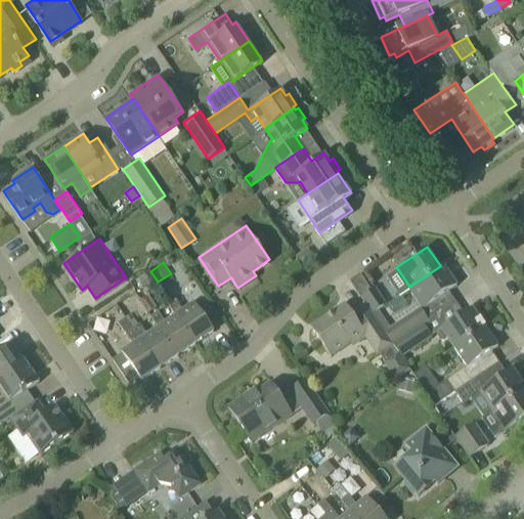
[(400,337),(439,311),(432,300),(456,283),(443,263),(440,265),(440,266),(409,287),(422,304),(389,326),(378,308),(377,308),(373,311),(393,342),(400,337)]
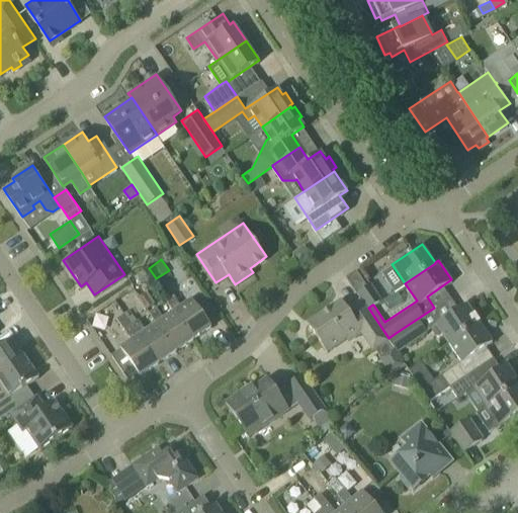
[(135,272),(141,280),(149,275),(144,266),(135,272)]
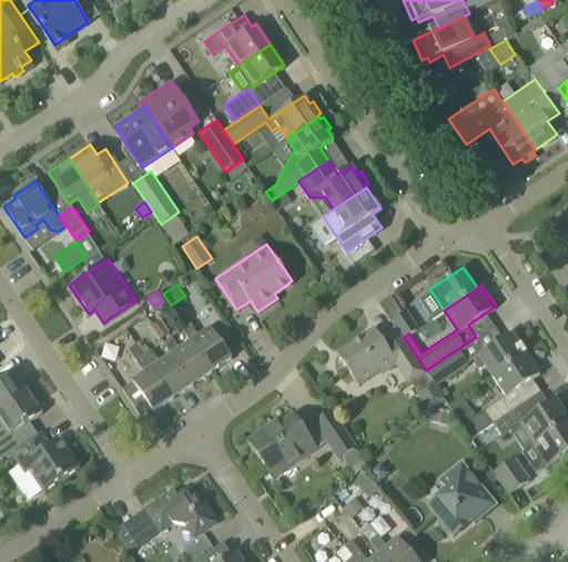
[(396,325),(404,337),(408,334),(409,334),(418,327),(406,308),(392,318),(396,325)]
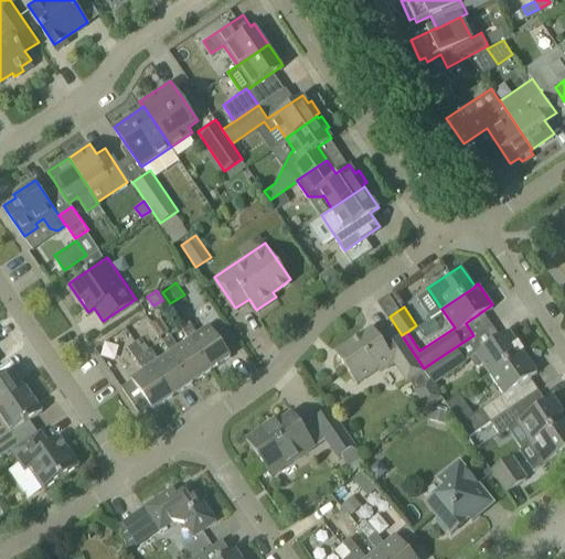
[(160,315),(152,321),(161,334),(169,329),(160,315)]
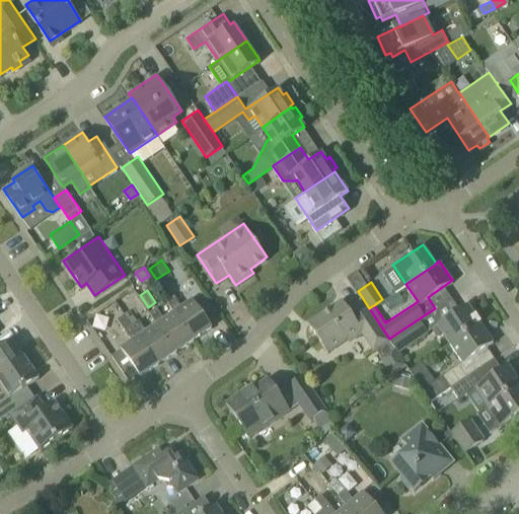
[(166,299),(173,308),(194,338),(212,325),(192,295),(180,303),(174,293),(166,299)]
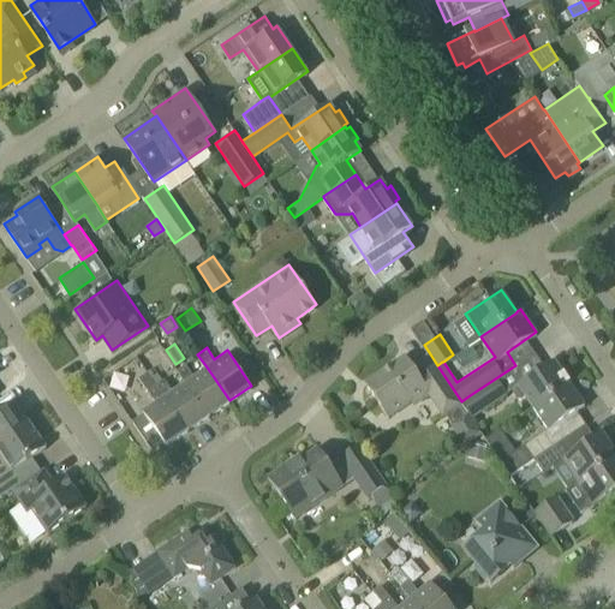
[(461,401),(437,365),(429,352),(412,364),(405,353),(365,381),(389,416),(412,400),(415,404),(429,394),(442,415),(461,401)]
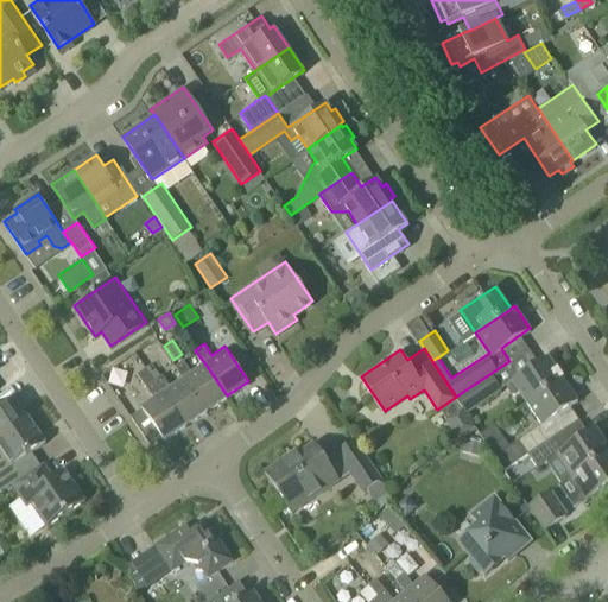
[(519,390),(526,401),(563,376),(548,354),(518,374),(510,361),(464,391),(456,397),(462,406),(466,411),(501,387),(508,382),(507,387),(511,392),(515,392),(519,390)]
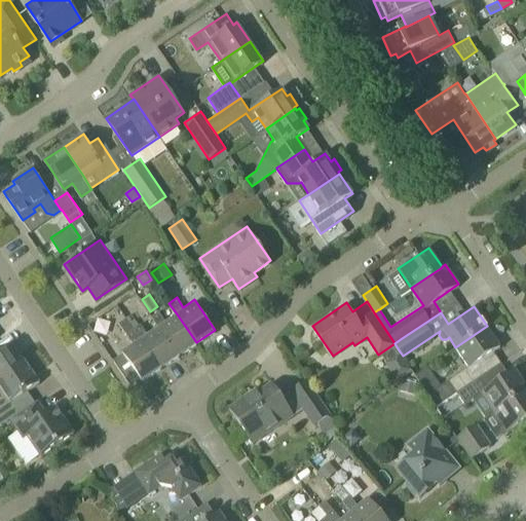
[(151,314),(157,325),(178,355),(196,342),(176,312),(165,319),(158,309),(151,314)]
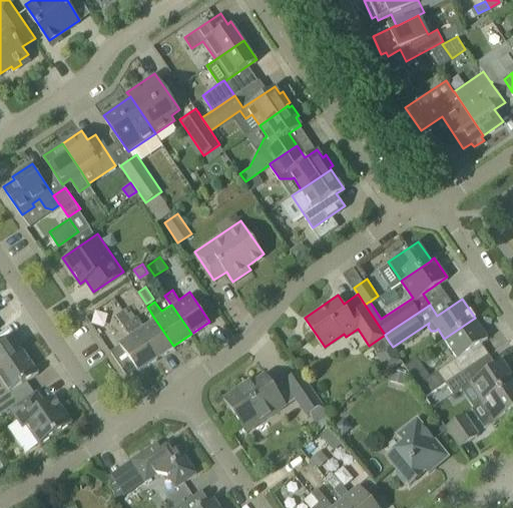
[(128,305),(123,309),(130,319),(135,315),(128,305)]
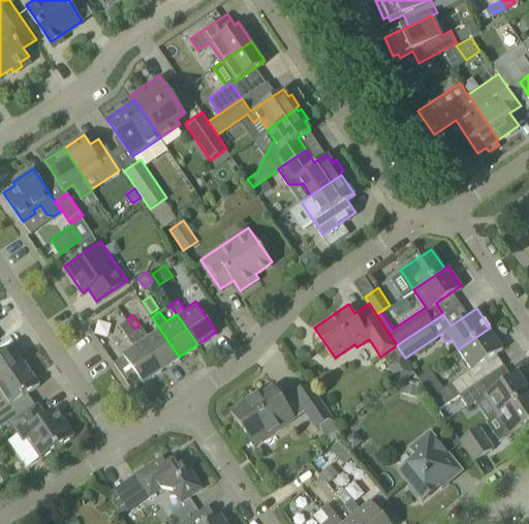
[(127,318),(120,324),(127,334),(134,329),(127,318)]
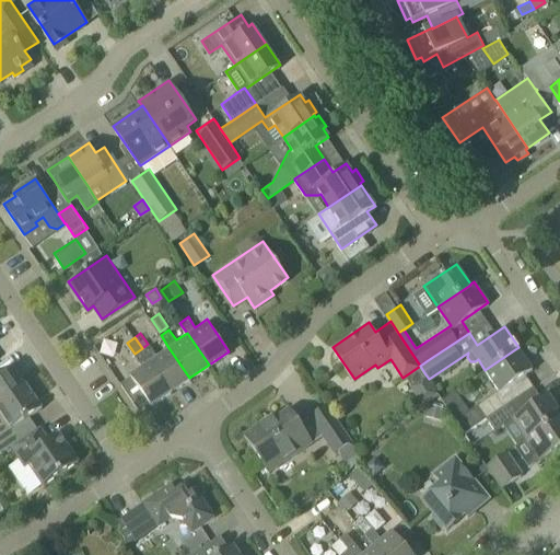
[(148,344),(142,348),(171,391),(189,378),(167,346),(156,353),(150,343),(148,344)]
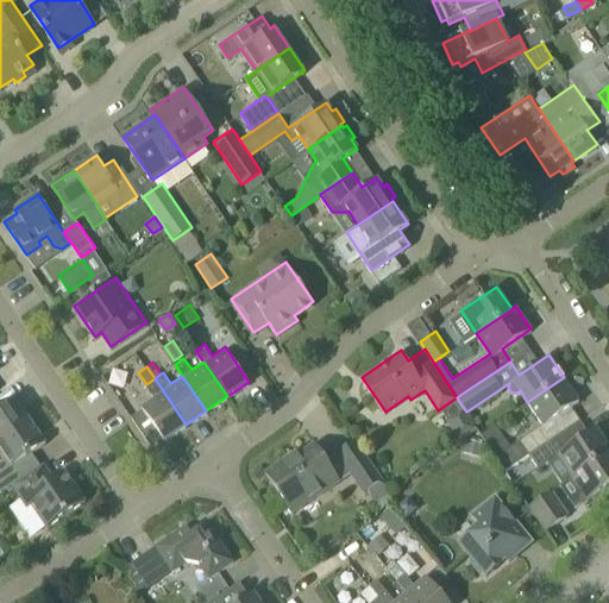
[(520,439),(528,452),(579,418),(571,404),(578,400),(564,377),(527,402),(542,424),(520,439)]
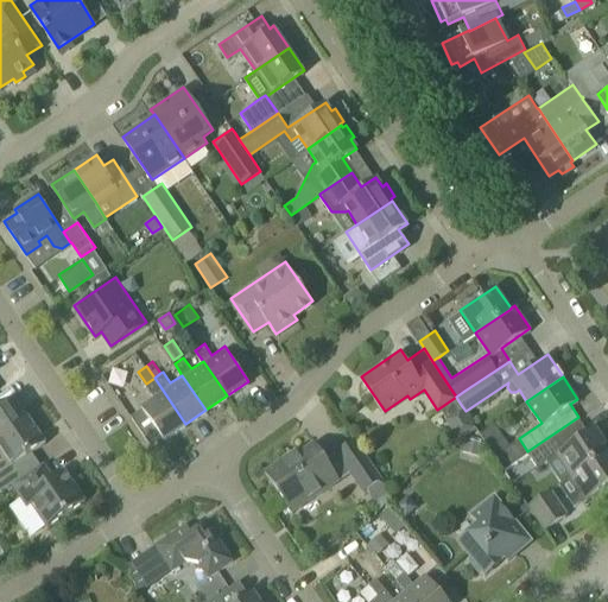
[(185,424),(154,378),(146,384),(153,395),(140,404),(143,406),(131,414),(149,441),(160,433),(164,438),(185,424)]
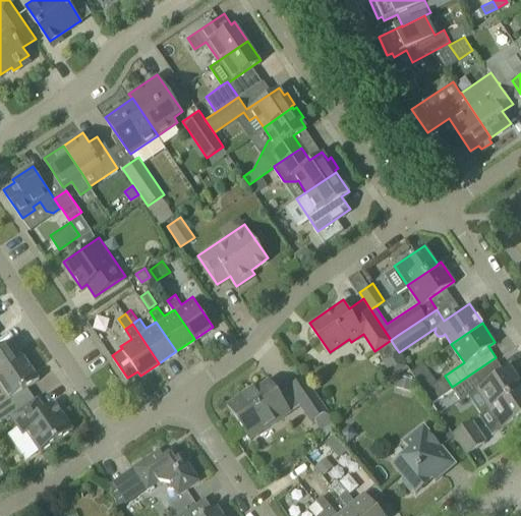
[(0,375),(25,358),(12,338),(0,346),(0,375)]
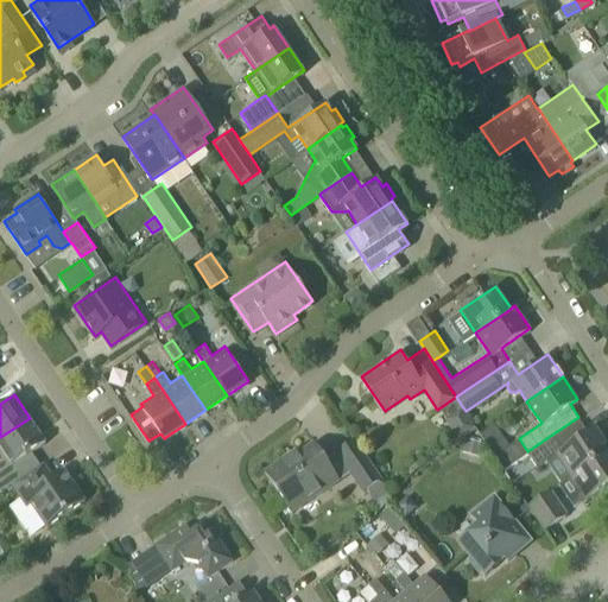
[(476,425),(466,411),(462,406),(445,418),(458,437),(476,425)]
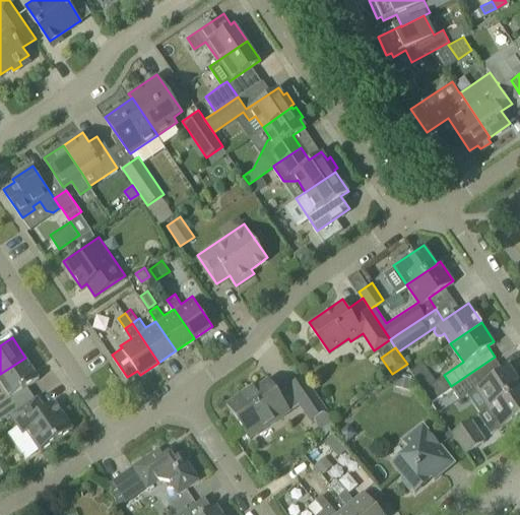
[(475,387),(488,405),(518,385),(519,386),(519,384),(519,380),(509,364),(503,368),(495,357),(451,386),(459,398),(475,387)]
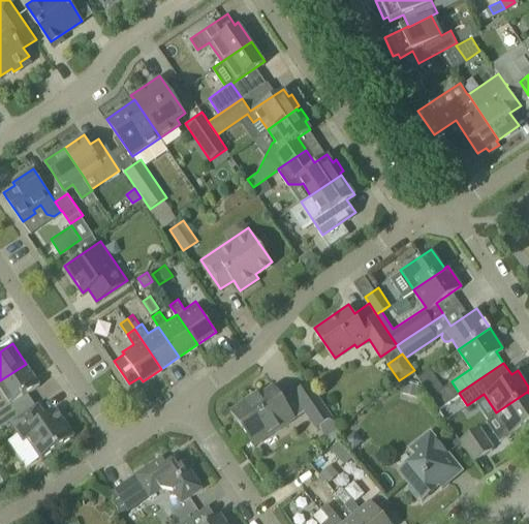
[(39,383),(26,364),(0,380),(0,396),(4,394),(10,403),(39,383)]
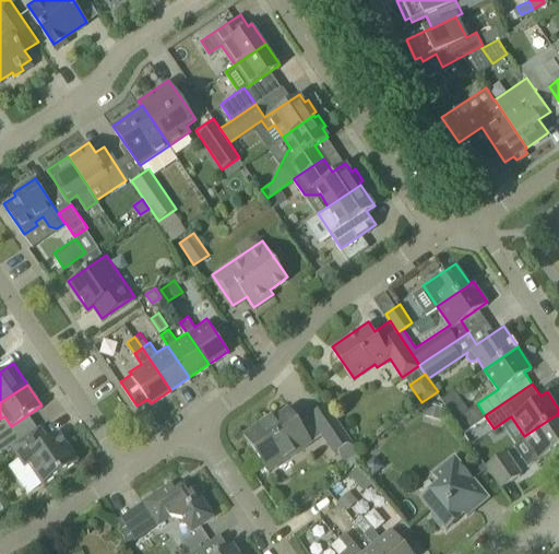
[(337,449),(345,459),(358,450),(326,402),(309,414),(333,451),(337,449)]
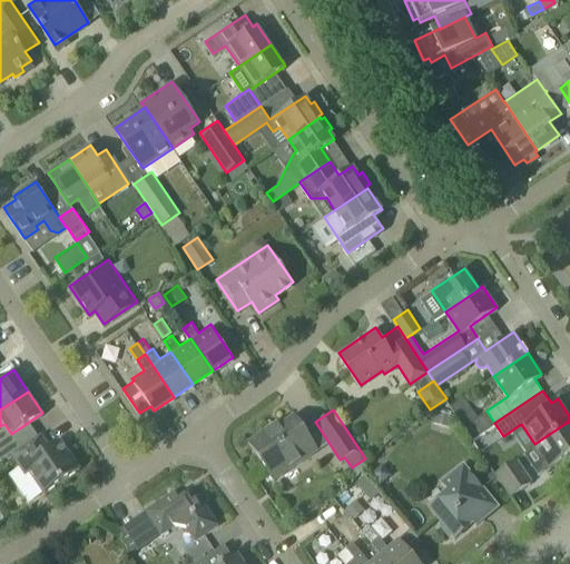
[(463,426),(472,438),(494,424),(485,412),(463,426)]
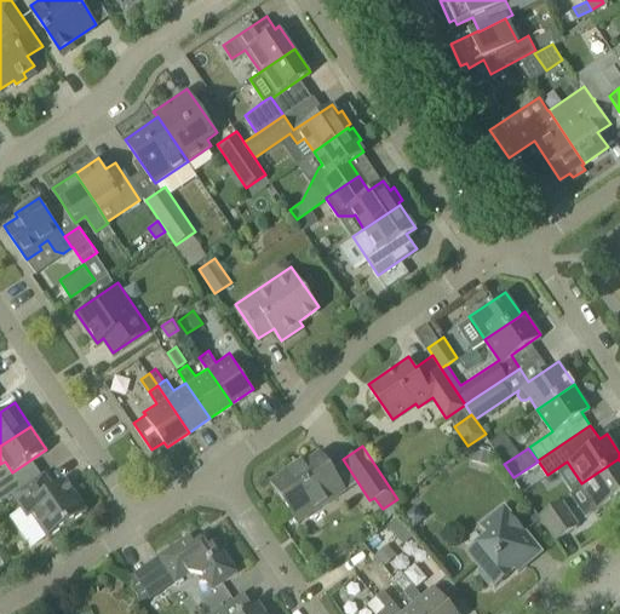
[(345,487),(321,451),(297,466),(294,463),(270,478),(297,520),(345,487)]
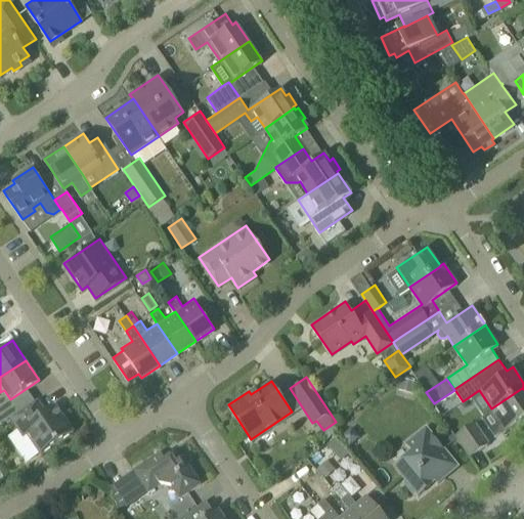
[(522,388),(491,408),(505,428),(523,415),(523,390),(523,389),(522,388)]
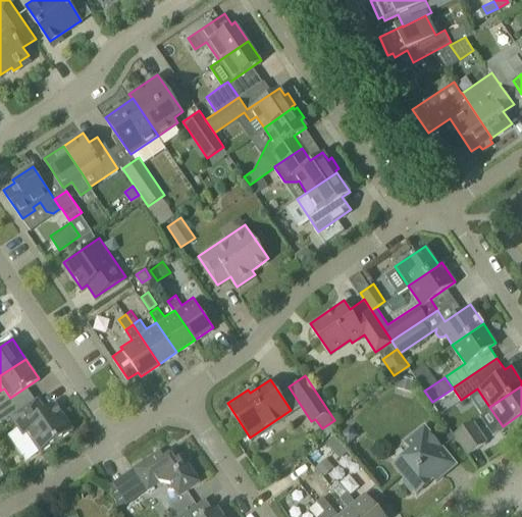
[(14,412),(40,450),(72,428),(55,402),(46,409),(38,397),(14,412)]
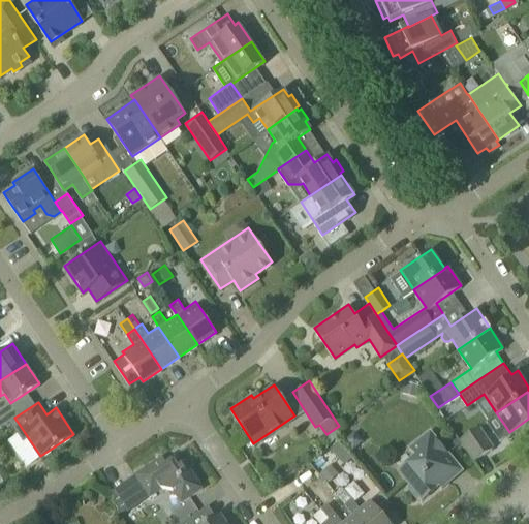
[(0,408),(0,425),(9,419),(2,407),(0,408)]
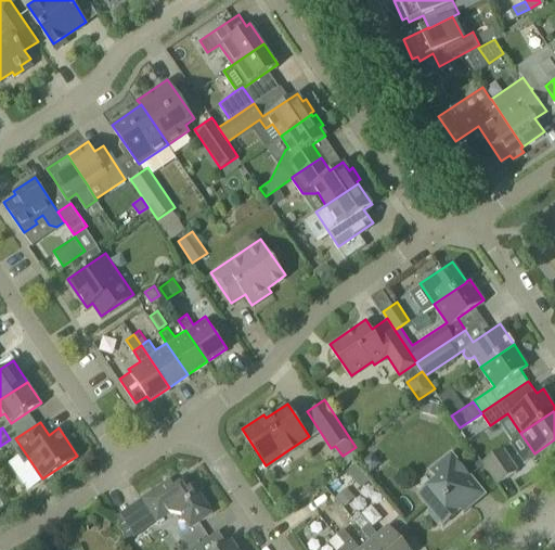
[(482,459),(498,482),(517,469),(502,446),(482,459)]
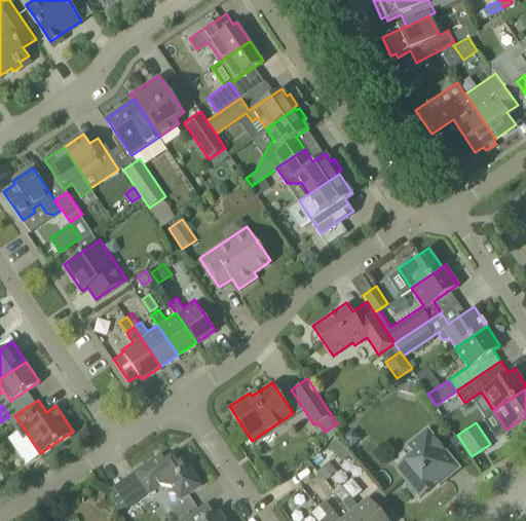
[(408,481),(406,483),(415,494),(417,492),(419,494),(438,480),(440,482),(459,466),(427,426),(407,443),(413,451),(396,467),(408,481)]
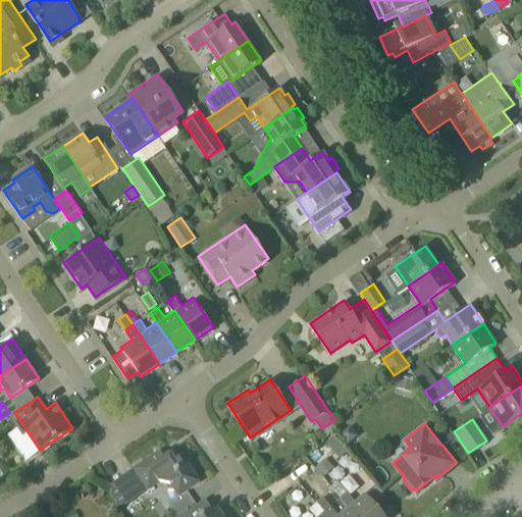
[(451,428),(445,432),(449,437),(454,433),(451,428)]
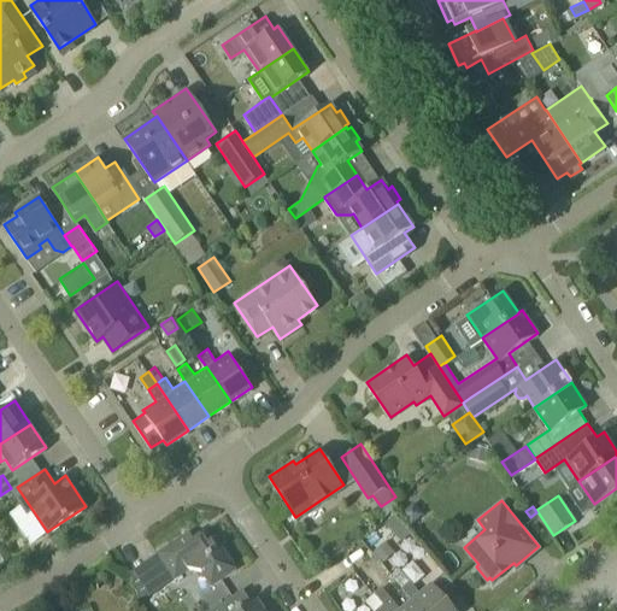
[(188,530),(158,551),(176,577),(188,569),(201,571),(210,585),(236,567),(216,536),(209,541),(204,534),(200,534),(193,538),(188,530)]
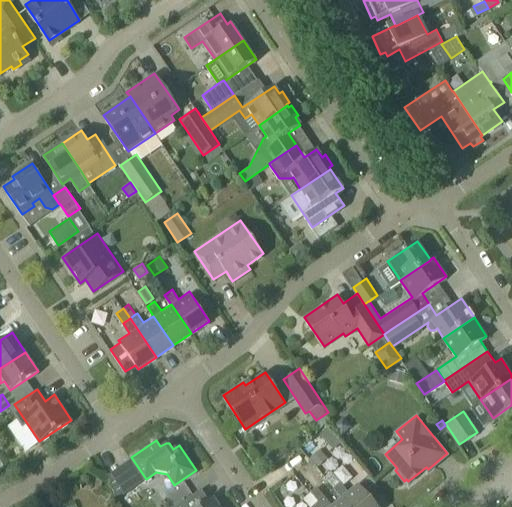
[(320,448),(311,455),(318,464),(327,456),(320,448)]
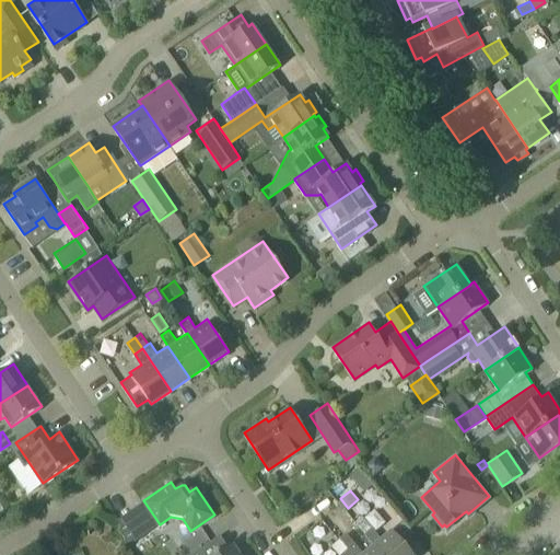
[(117,518),(125,536),(127,545),(144,533),(129,510),(117,518)]
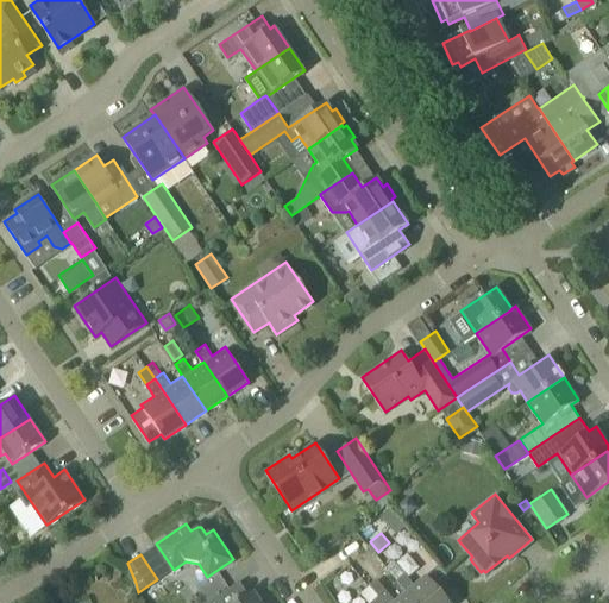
[(405,589),(416,602),(451,602),(425,572),(414,582),(406,572),(397,579),(405,589)]
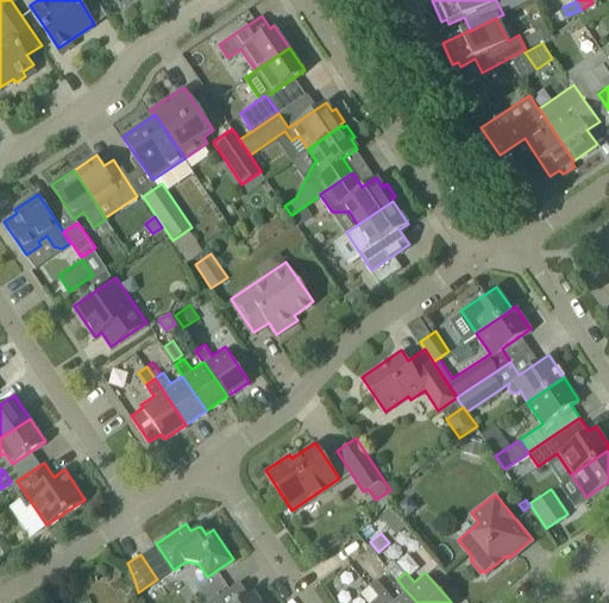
[(378,595),(377,595),(384,602),(416,602),(405,589),(394,597),(377,577),(369,584),(378,595)]
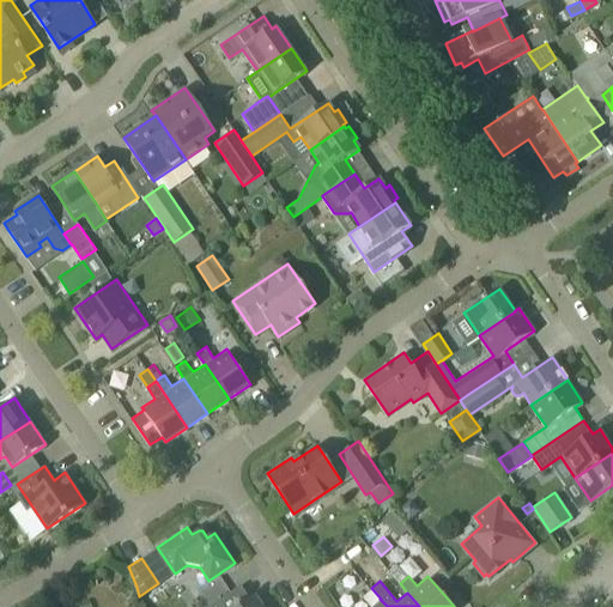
[(220,606),(217,600),(207,606),(208,606),(263,606),(254,592),(231,606),(220,606)]
